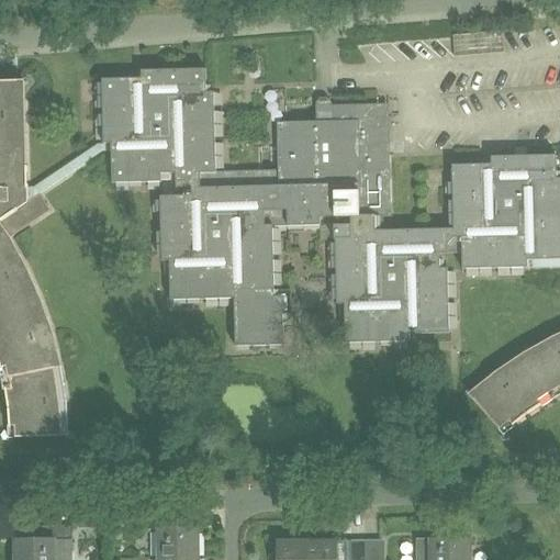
[(141,76),(102,78),(103,142),(103,149),(110,149),(110,166),(111,166),(111,181),(159,180),(159,172),(174,172),(174,194),(158,194),(159,259),(168,259),(169,299),(233,297),(234,345),(282,344),(281,294),(273,294),(272,224),(264,224),(264,210),(286,209),(287,225),(320,224),(320,215),(349,215),(349,236),(334,237),(336,302),(343,302),(344,342),(409,340),(409,333),(448,332),(447,267),(439,267),(438,252),(460,252),(460,268),(526,267),(526,268),(559,266),(559,176),(556,176),(555,153),(489,155),(490,163),(450,164),(451,227),(374,228),(374,215),(391,214),(389,103),(331,104),(331,120),(276,121),(277,170),(215,171),(213,90),(206,90),(206,67),(141,69),(141,76)]
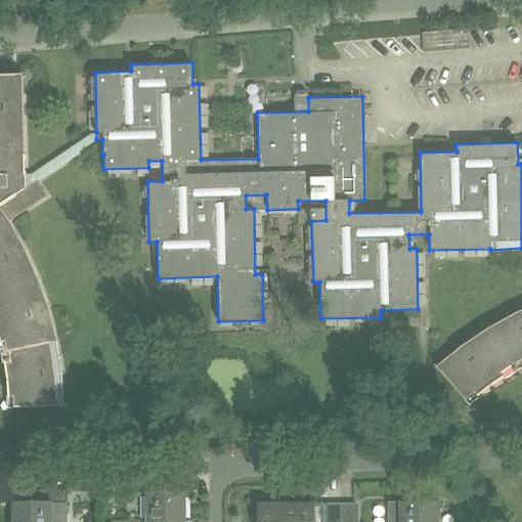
[(0,336),(6,335),(10,349),(11,357),(4,359),(7,378),(8,395),(13,395),(13,405),(57,404),(63,404),(62,388),(60,372),(56,340),(48,309),(38,278),(25,250),(9,221),(8,220),(46,194),(36,179),(94,139),(96,139),(96,132),(91,132),(31,172),(26,172),(24,74),(19,74),(0,74),(0,336)]
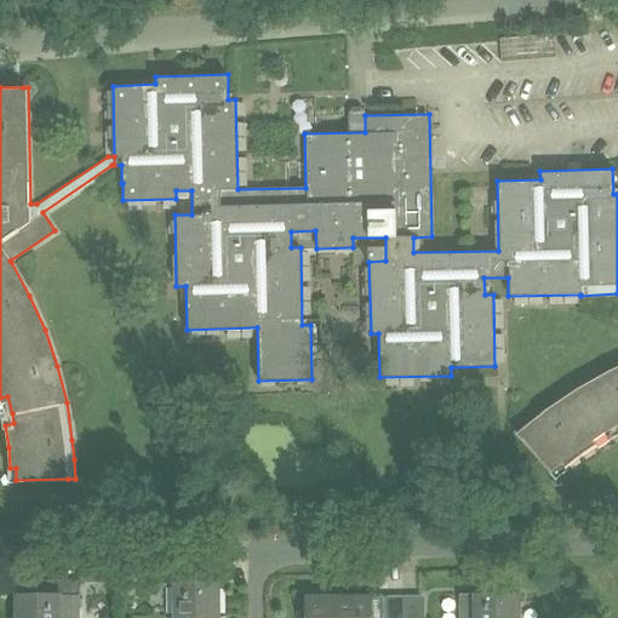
[(545,408),(515,433),(553,475),(579,455),(607,436),(617,429),(617,365),(610,370),(577,388),(545,408)]
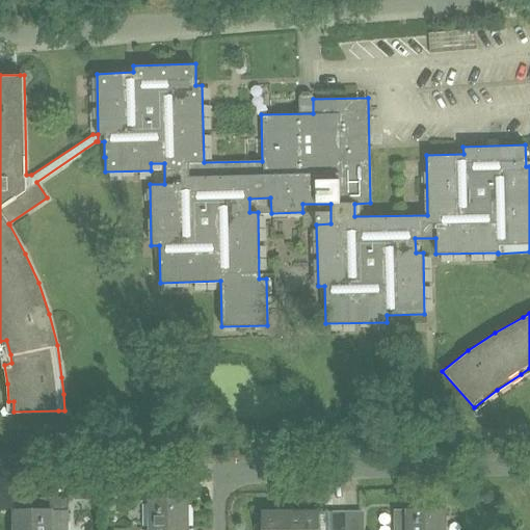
[(148,500),(149,527),(188,526),(187,499),(154,499),(154,486),(126,486),(126,500),(148,500)]
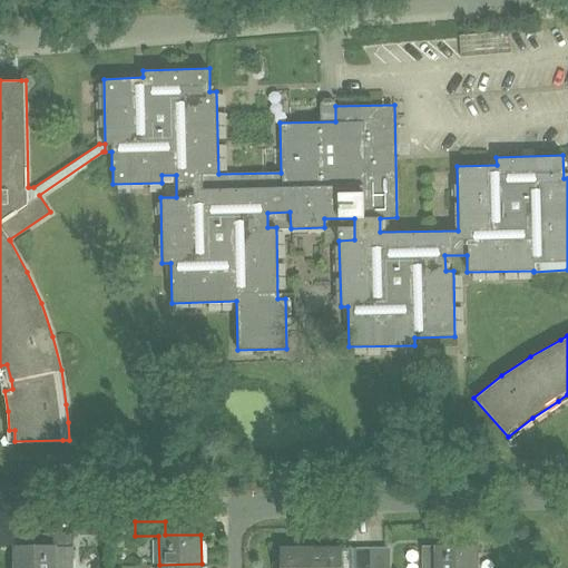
[(51,531),(51,545),(54,545),(84,545),(82,530),(51,531)]
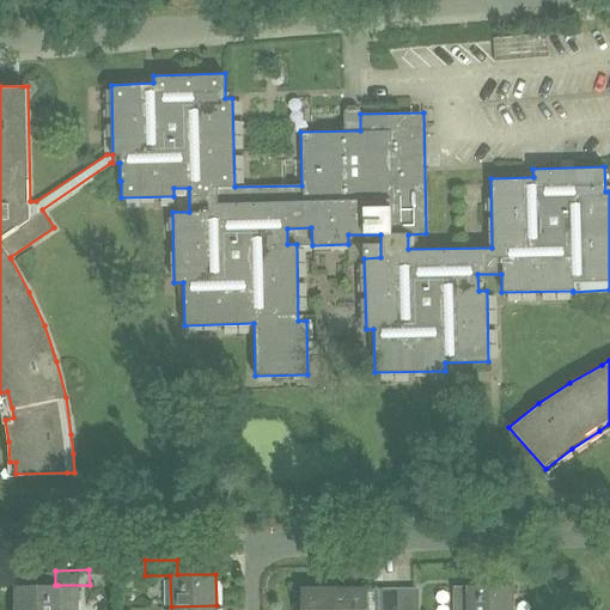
[(58,609),(58,585),(55,585),(14,586),(14,609),(58,609)]
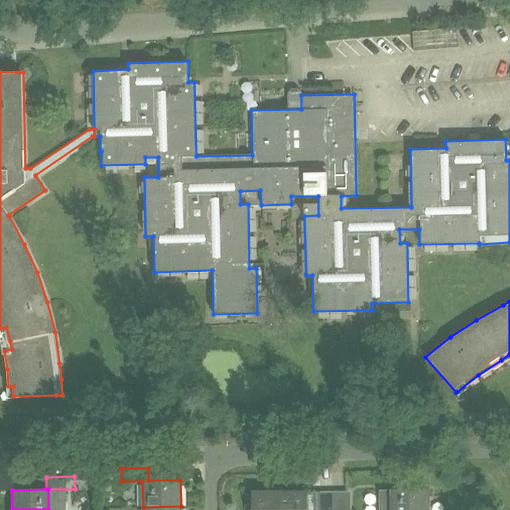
[(331,509),(346,509),(346,489),(331,490),(331,509)]
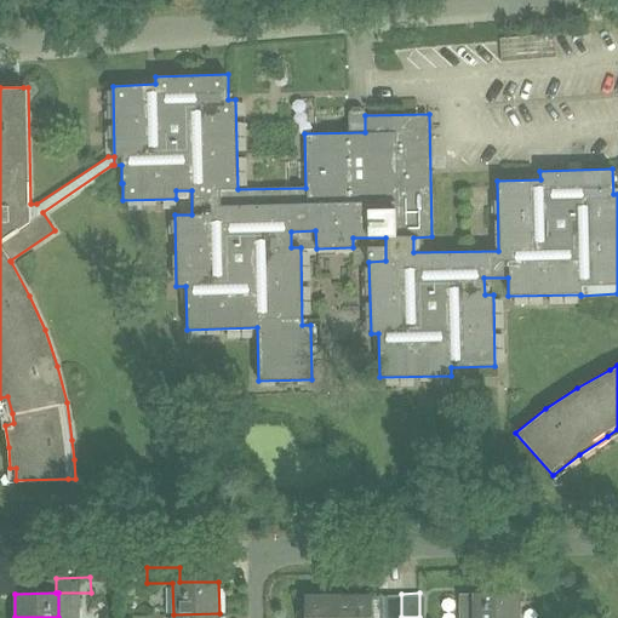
[(457,617),(519,617),(519,593),(475,593),(457,593),(457,617)]
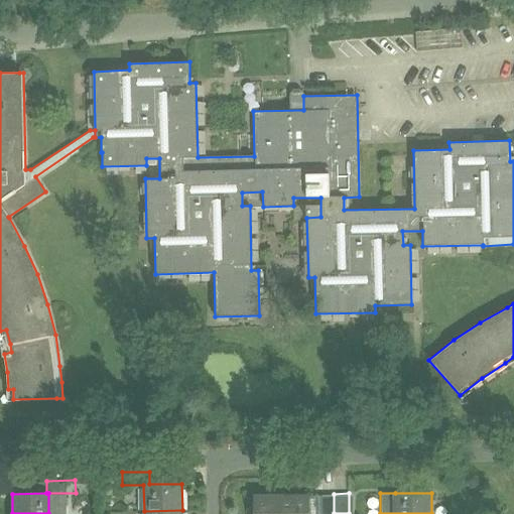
[(318,513),(334,513),(334,494),(318,494),(318,513)]
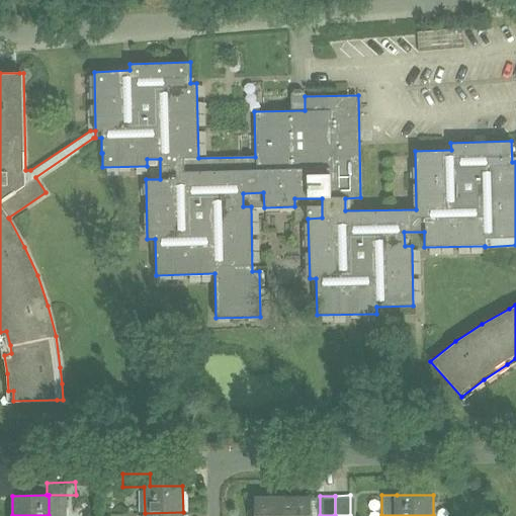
[(254,515),(281,515),(282,497),(255,497),(254,515)]
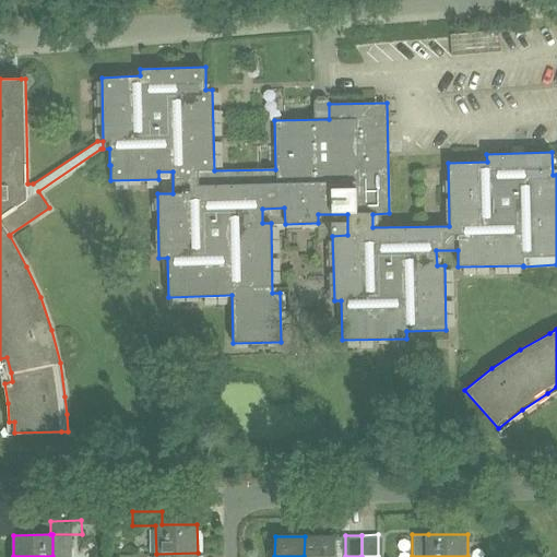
[(333,556),(334,536),(305,536),(304,556),(333,556)]
